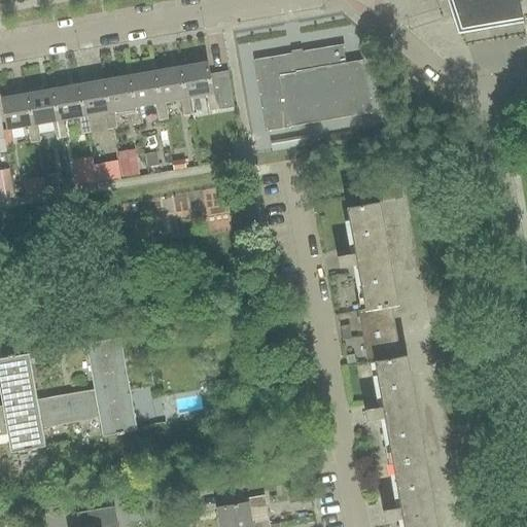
[(452,0),(462,29),(524,19),(520,0),(452,0)]
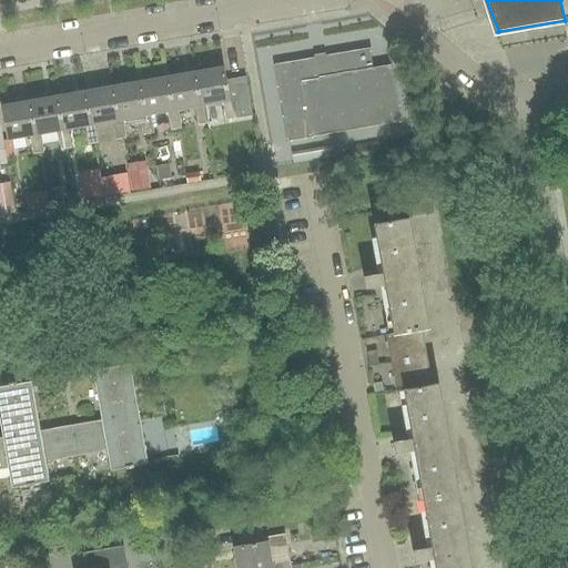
[(372,48),(275,66),(285,124),(288,142),(402,122),(392,64),(391,64),(391,67),(373,70),(369,50),(372,50),(372,48)]
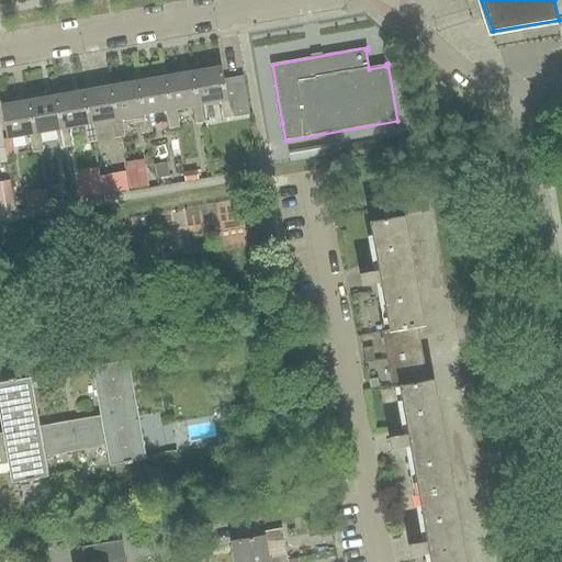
[(224,79),(222,66),(194,71),(200,104),(204,104),(221,101),(224,119),(250,114),(244,76),(224,79)]
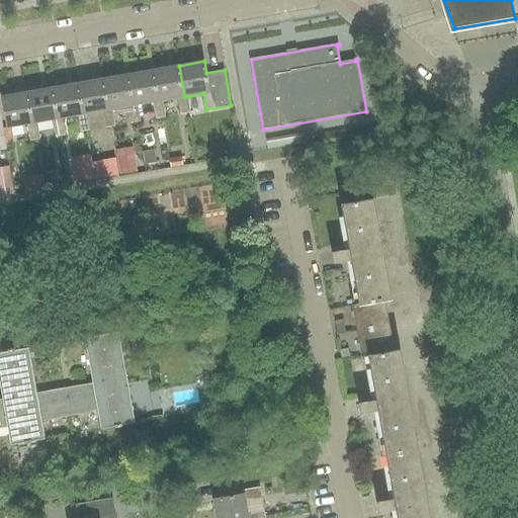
[(184,96),(179,66),(154,70),(159,101),(163,100),(178,97),(181,114),(191,112),(188,96),(184,96)]
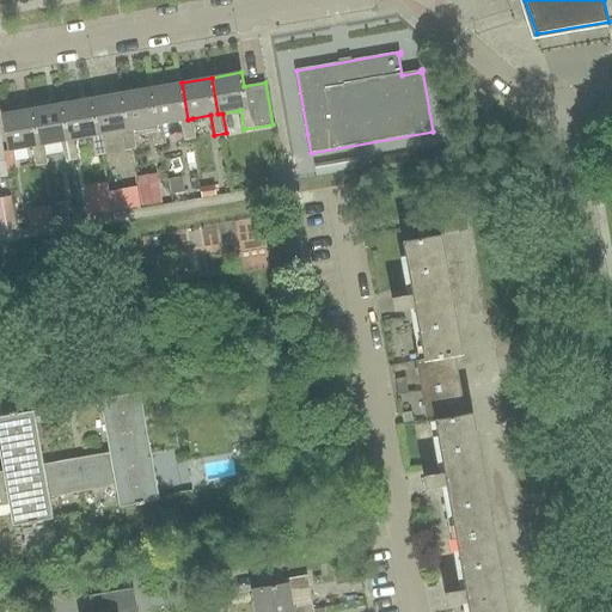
[(188,120),(182,83),(152,89),(159,124),(163,124),(182,121),(185,140),(196,139),(193,118),(188,120)]
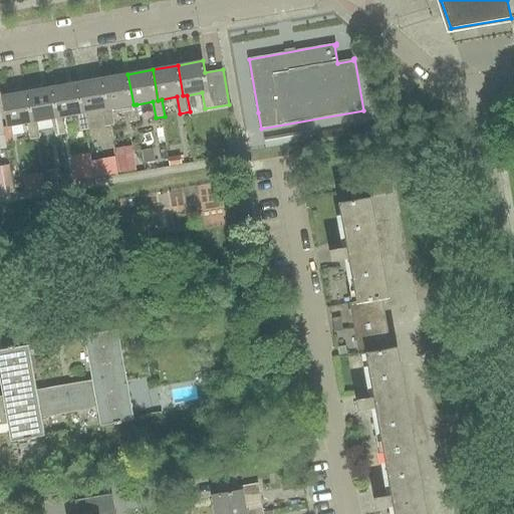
[(134,104),(127,74),(102,78),(108,109),(111,108),(127,105),(131,122),(140,120),(137,104),(134,104)]
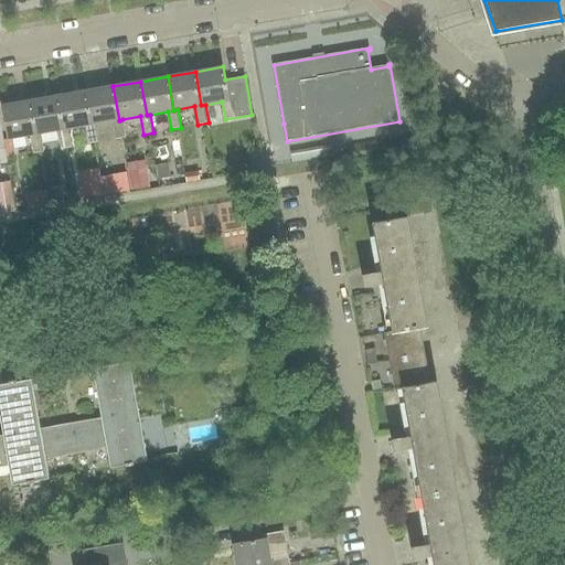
[(119,120),(113,86),(85,92),(92,125),(95,125),(113,121),(116,139),(126,138),(123,119),(119,120)]
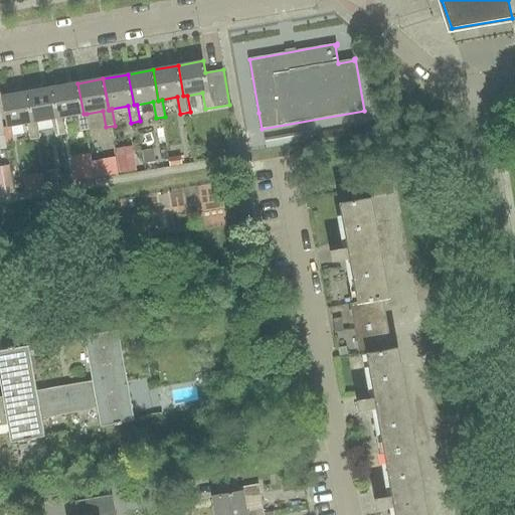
[(83,114),(77,83),(52,88),(58,119),(62,118),(77,115),(80,132),(90,130),(87,114),(83,114)]
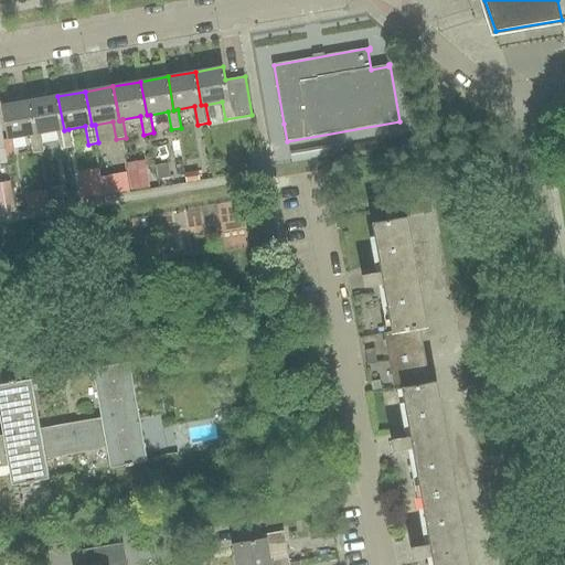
[(64,130),(57,96),(30,100),(36,136),(41,135),(59,131),(61,149),(72,148),(68,129),(64,130)]
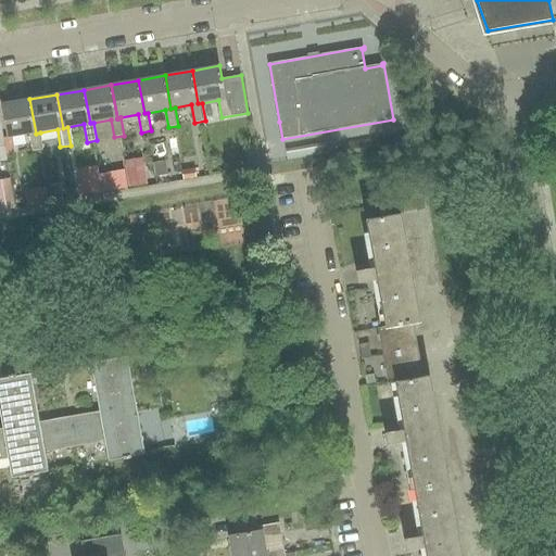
[(36,134),(29,99),(2,104),(9,138),(30,135),(34,152),(43,150),(40,133),(36,134)]
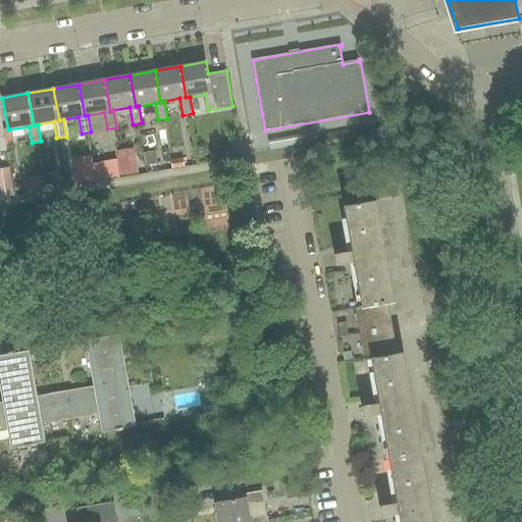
[(313,133),(299,136),(301,146),(315,144),(313,133)]
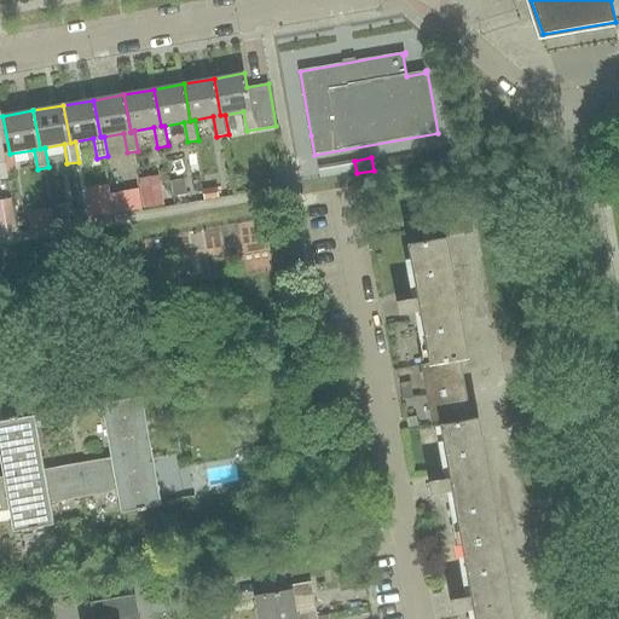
[(276,187),(289,185),(285,167),(272,171),(276,187)]
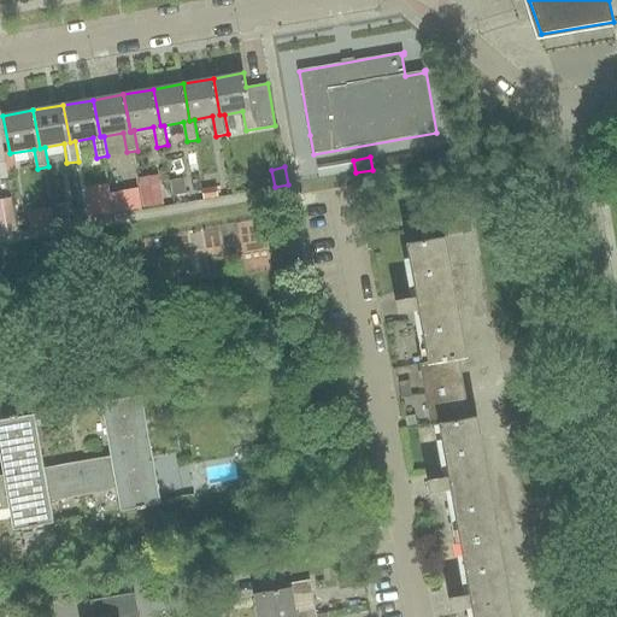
[(183,176),(170,180),(172,195),(187,193),(183,176)]
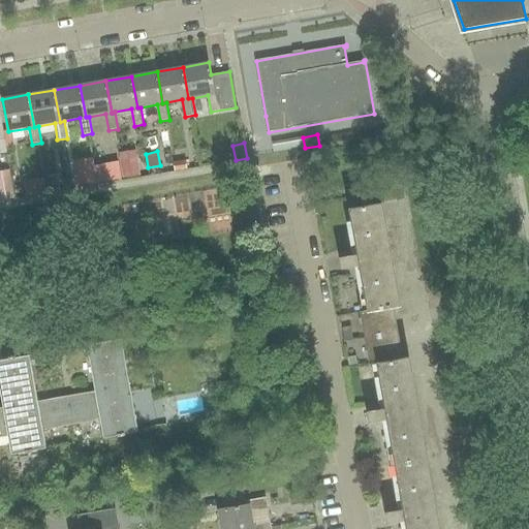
[(187,157),(175,158),(176,168),(188,167),(187,157)]
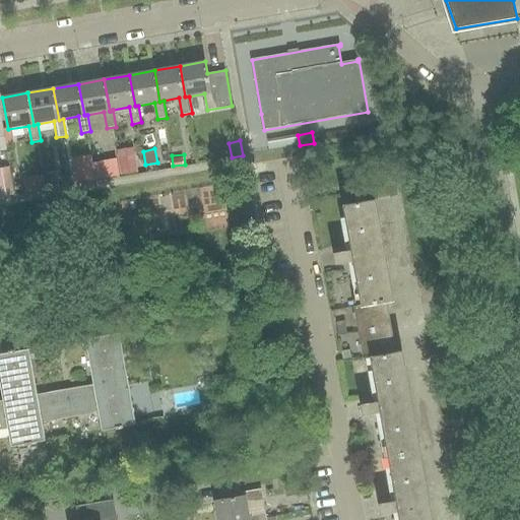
[(91,156),(73,159),(78,185),(96,182),(91,156)]
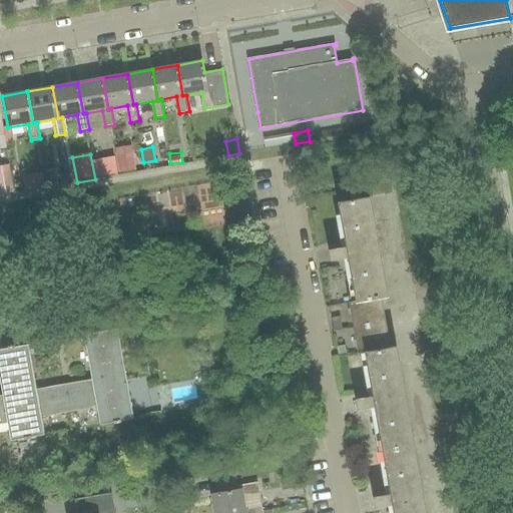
[(133,157),(118,160),(120,172),(135,170),(133,157)]
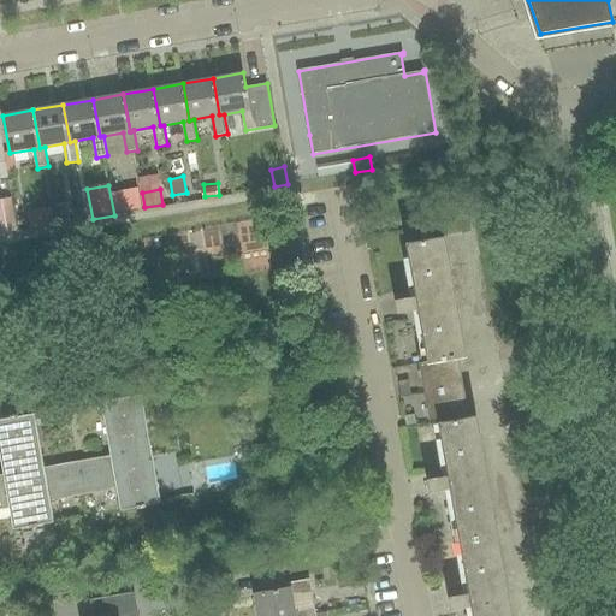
[(0,223),(16,220),(11,197),(0,199),(0,223)]
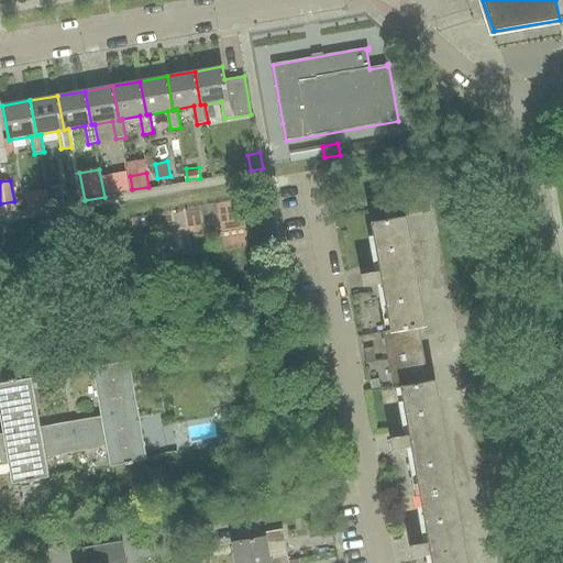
[(46,189),(25,194),(28,210),(50,207),(47,191),(46,189)]
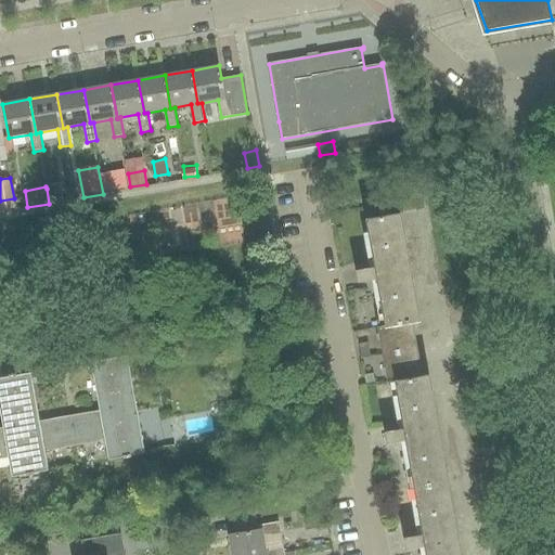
[(61,186),(47,189),(49,204),(57,203),(64,202),(61,186)]
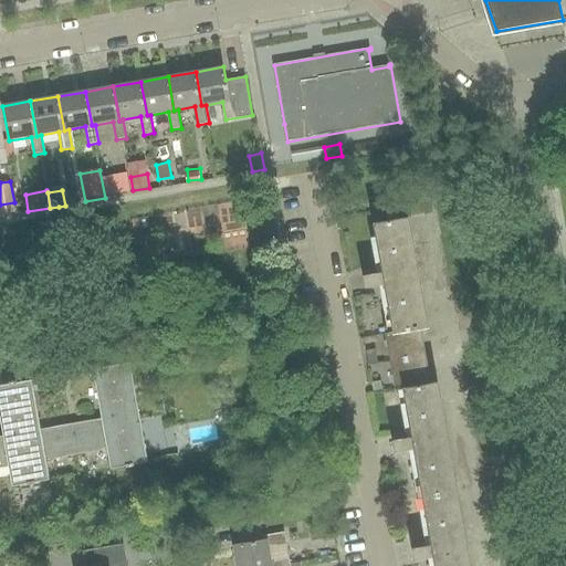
[(428,327),(408,217),(373,223),(381,272),(363,275),(365,287),(384,284),(392,332),(392,333),(420,327),(420,328),(428,327)]
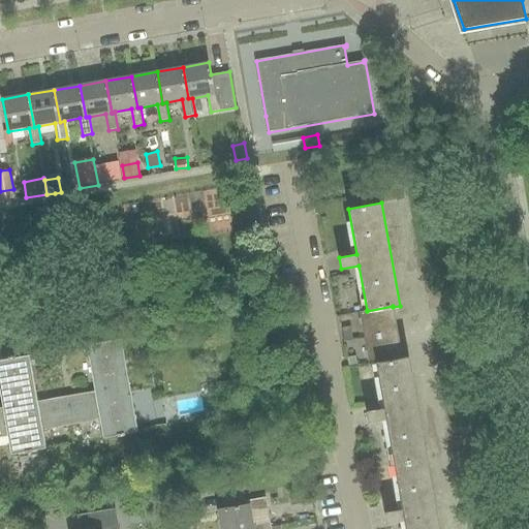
[(402,359),(402,358),(393,307),(393,306),(367,311),(367,310),(361,312),(370,364),(376,363),(402,359)]
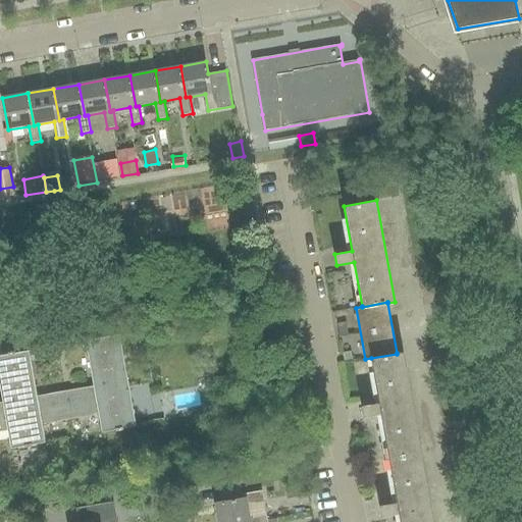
[(122,428),(137,426),(120,334),(86,341),(94,386),(38,396),(30,351),(0,355),(0,384),(3,402),(0,403),(0,431),(8,430),(11,449),(24,446),(25,448),(33,447),(32,445),(46,442),(43,424),(99,414),(102,432),(115,430),(116,431),(123,430),(122,428)]
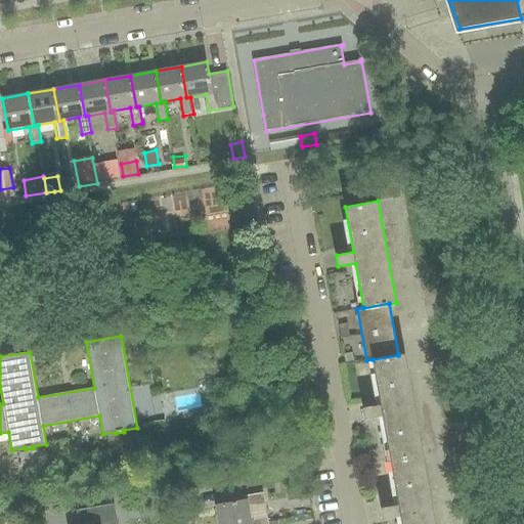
[(435,523),(405,353),(398,354),(398,355),(373,359),(381,404),(362,408),(364,419),(383,416),(397,498),(398,505),(381,508),(383,519),(400,516),(401,523),(435,523)]
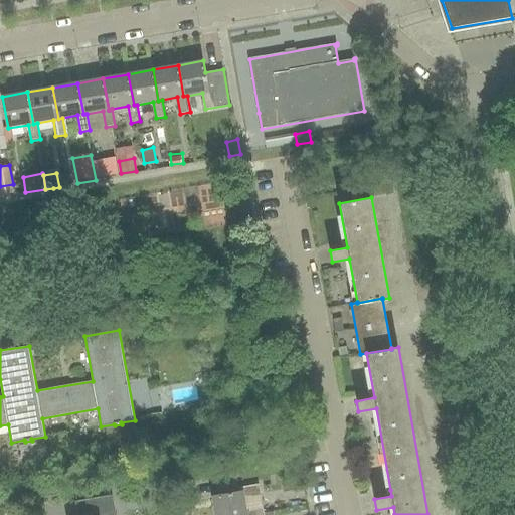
[(286,488),(298,486),(296,474),(285,477),(284,477),(286,488)]
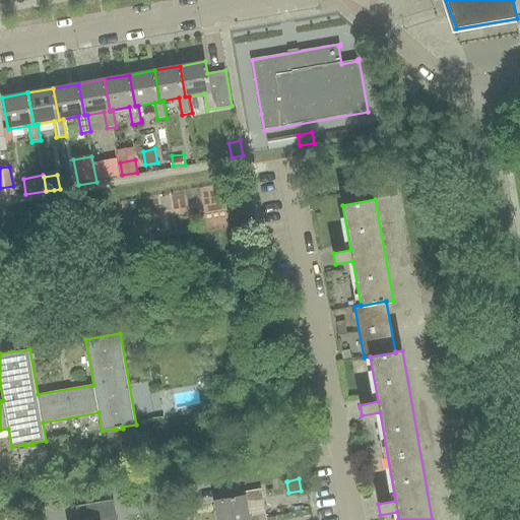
[(244,493),(245,496),(214,501),(217,519),(250,519),(250,517),(247,502),(263,499),(261,490),(244,493)]
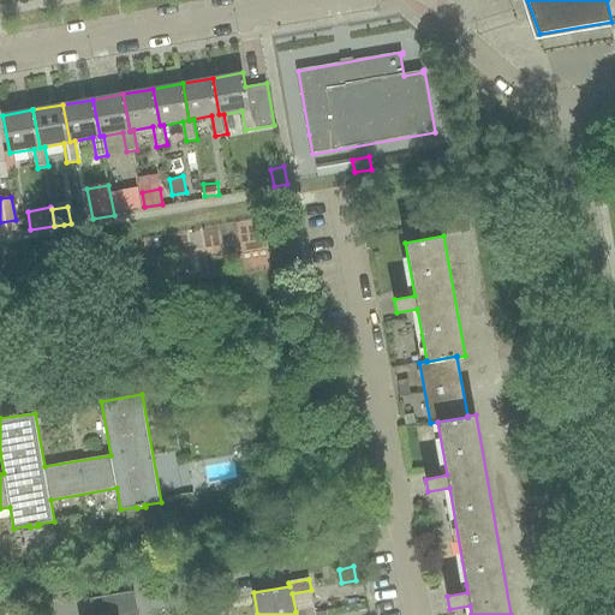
[(161,585),(150,587),(151,598),(163,597),(161,585)]
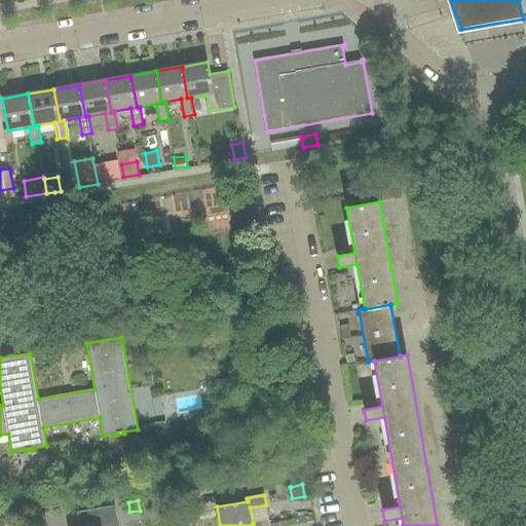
[(118,525),(117,521),(114,522),(112,506),(80,512),(82,525),(118,525)]
